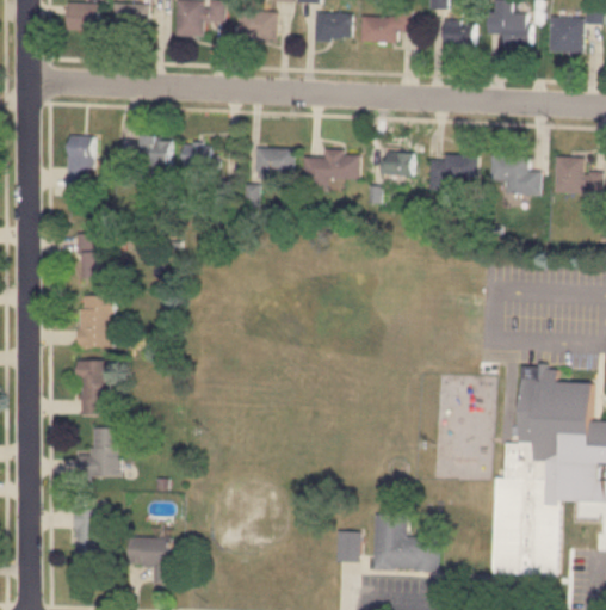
[(502,50),(527,49),(526,13),(511,13),(511,0),(487,0),(487,35),(501,35),(502,50)]
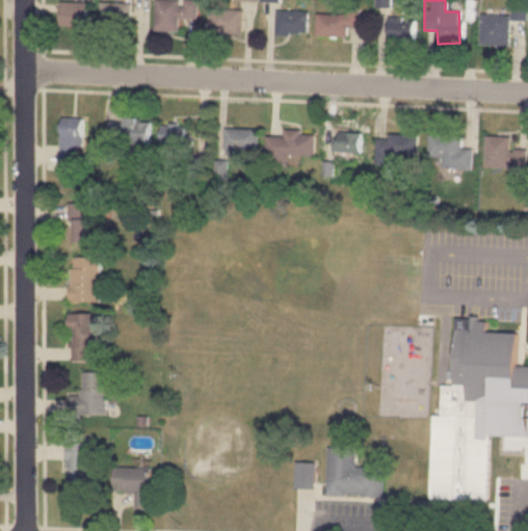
[(194,1),(152,1),(152,32),(176,32),(176,20),(194,20),(194,1)]
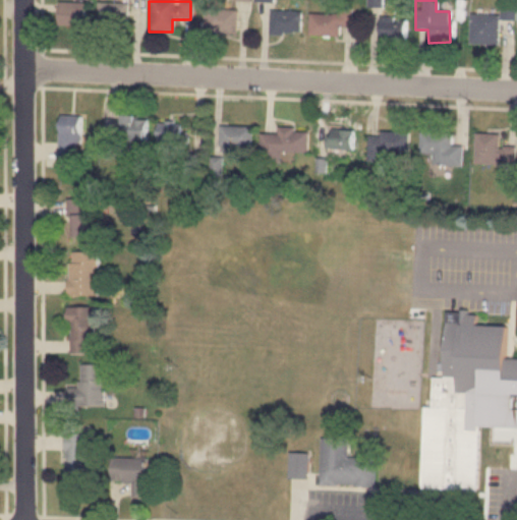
[(84,26),(84,3),(55,3),(55,26),(84,26)]
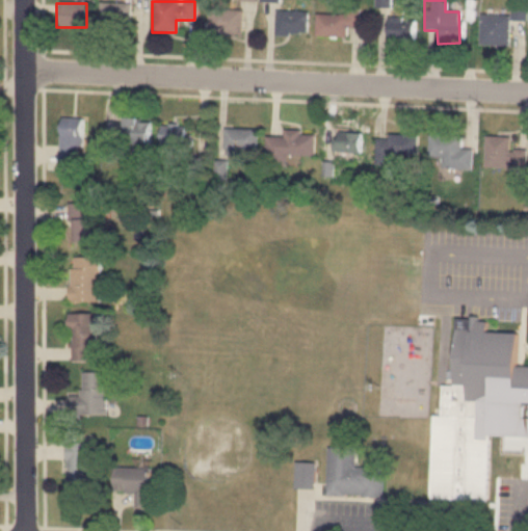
[(98,3),(98,28),(127,28),(127,3),(98,3)]
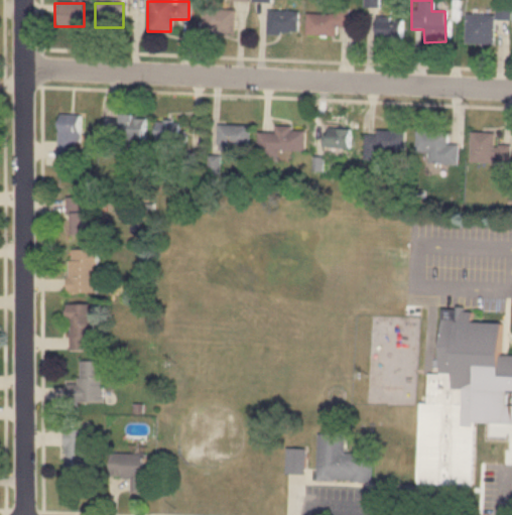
[(494,20),(508,20),(508,5),(494,5),(494,20)]
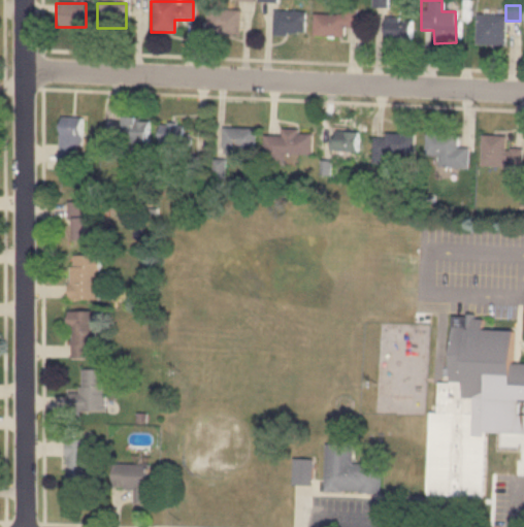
[(237,35),(237,10),(205,10),(205,35),(237,35)]
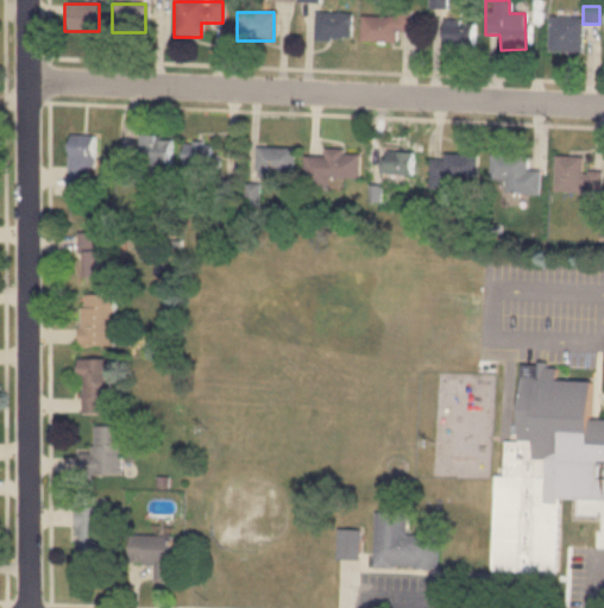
[(391,17),(358,17),(358,43),(394,43),(394,32),(407,32),(407,12),(391,12),(391,17)]
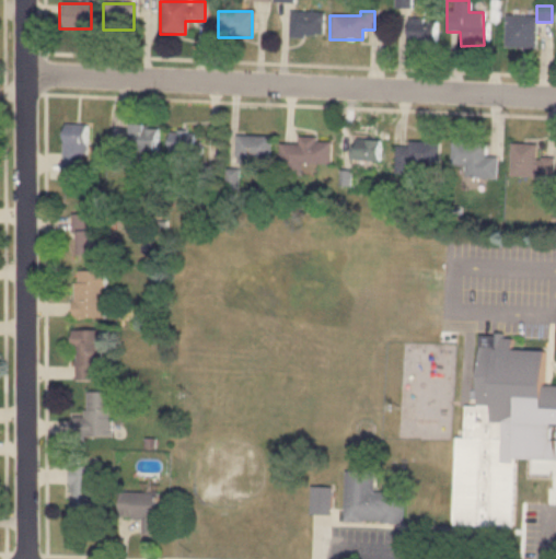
[(322,37),(321,12),(287,13),(287,38),(322,37)]
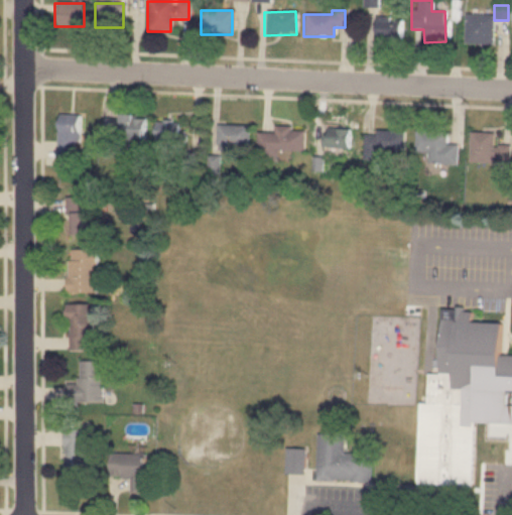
[(464,44),(492,44),(492,16),(464,16),(464,44)]
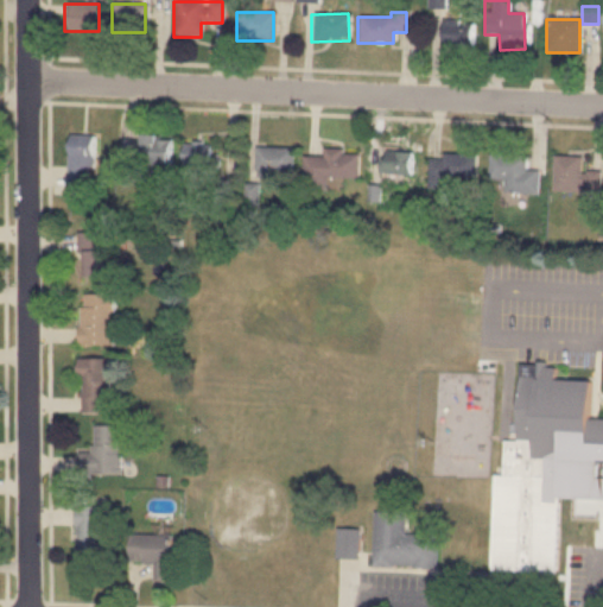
[(440,48),(469,48),(469,21),(440,21),(440,48)]
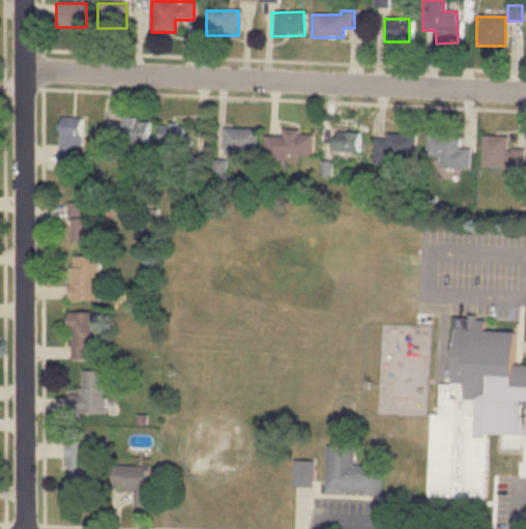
[(56,164),(78,164),(79,117),(57,117),(56,164)]
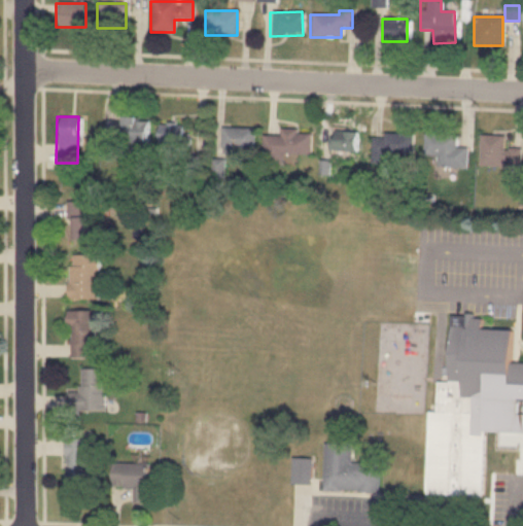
[(145,143),(145,119),(103,119),(103,143),(145,143)]
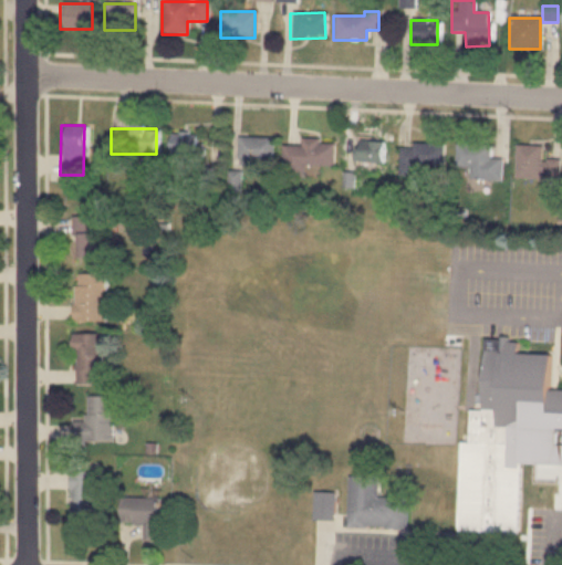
[(168,155),(180,155),(180,166),(199,166),(199,133),(168,133),(168,155)]
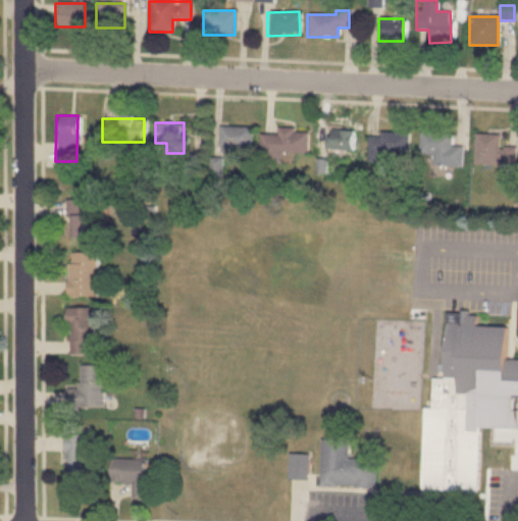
[(250,151),(250,127),(217,127),(217,151),(250,151)]
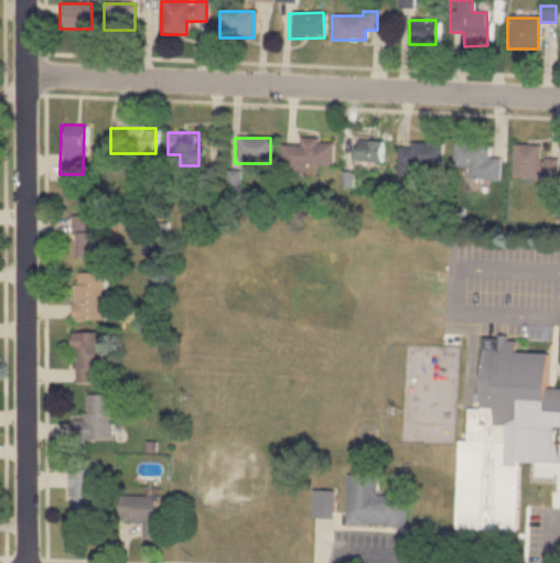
[(331,141),(298,140),(298,145),(280,144),(279,168),(330,169),(331,141)]
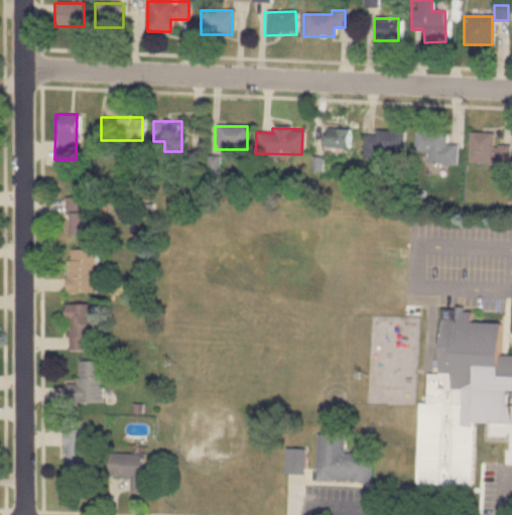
[(348,128),(321,129),(322,150),(349,148),(348,128)]
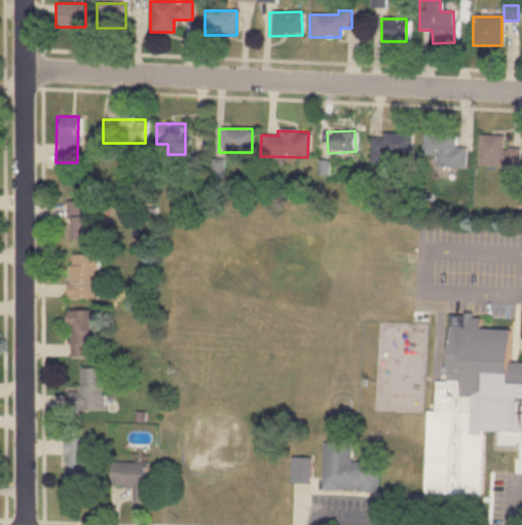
[(370,161),(385,161),(385,155),(409,155),(409,134),(370,134),(370,161)]
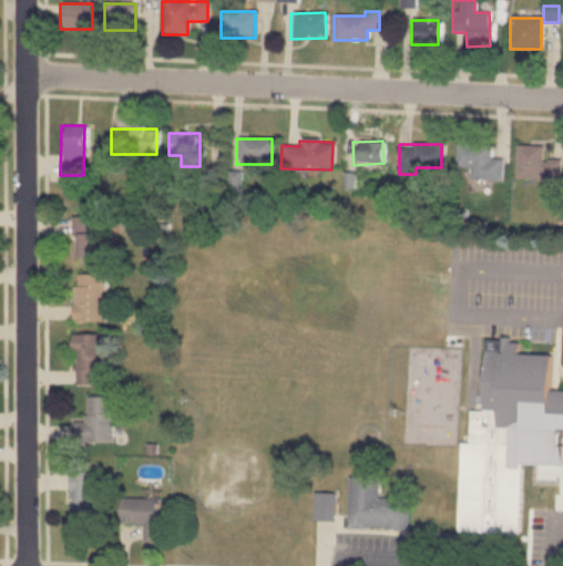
[(456,166),(469,166),(469,179),(500,181),(500,160),(489,160),(489,145),(456,145),(456,166)]
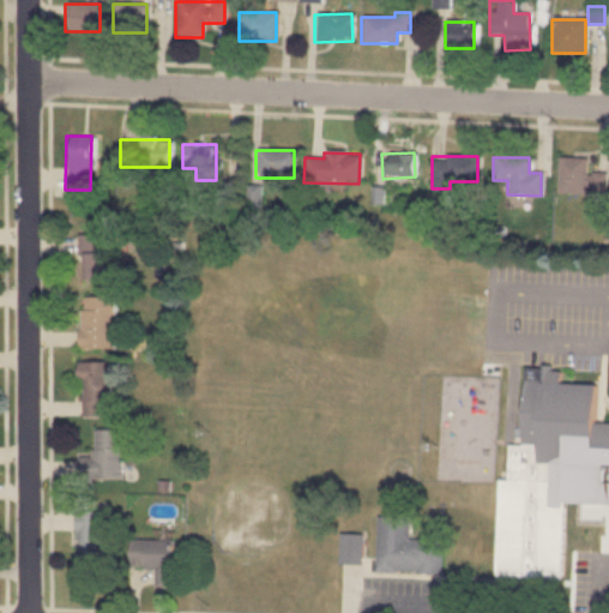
[(558,157),(556,196),(603,197),(603,174),(585,173),(585,158),(558,157)]
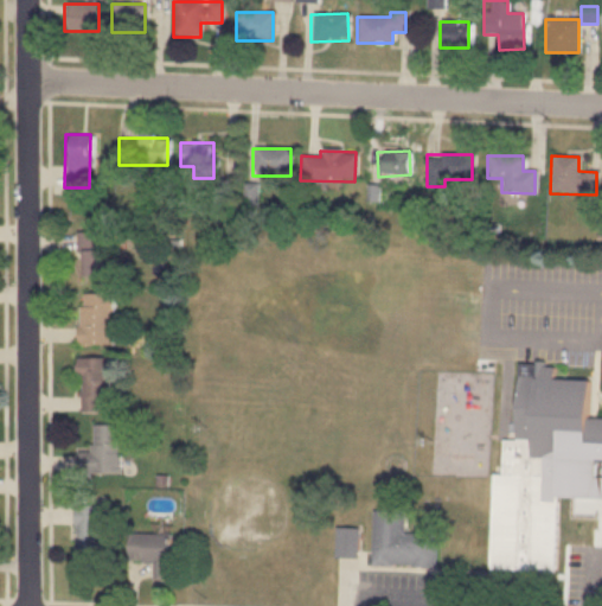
[(76,234),(76,278),(109,278),(109,234),(76,234)]
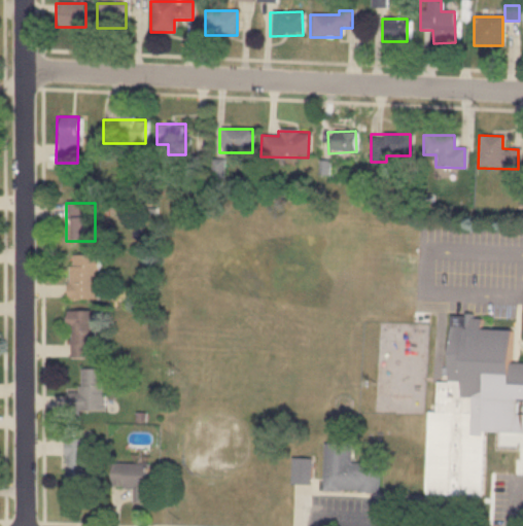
[(96,255),(67,254),(66,300),(96,301),(96,255)]
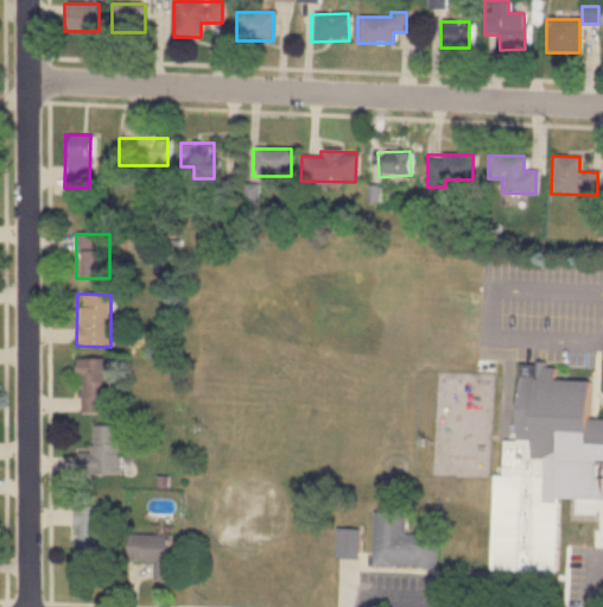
[(76,412),(106,412),(106,359),(76,359),(76,412)]
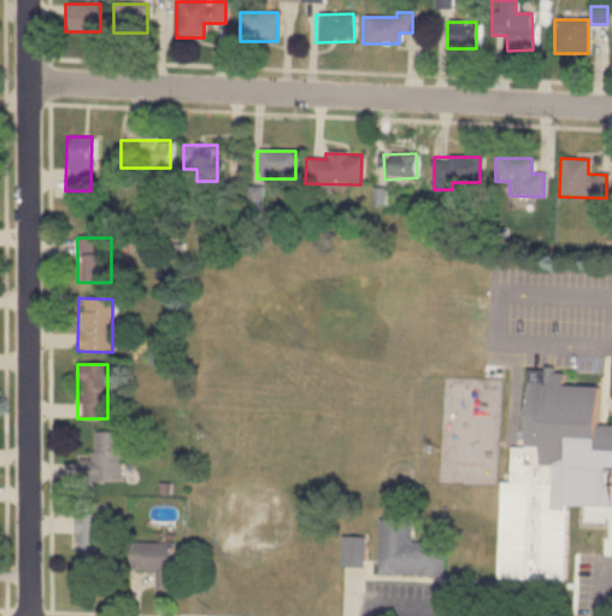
[(527,369),(523,447),(510,447),(508,484),(500,482),(496,580),(563,582),(566,468),(611,469),(611,426),(595,426),(596,387),(562,386),(562,379),(553,369),(527,369)]
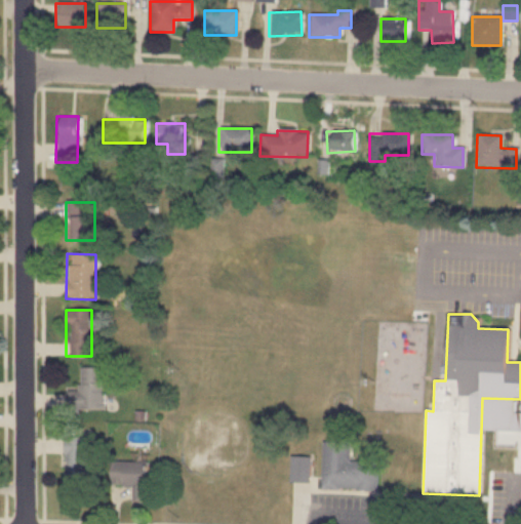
[(103,367),(77,367),(77,391),(66,391),(66,409),(103,409),(103,367)]
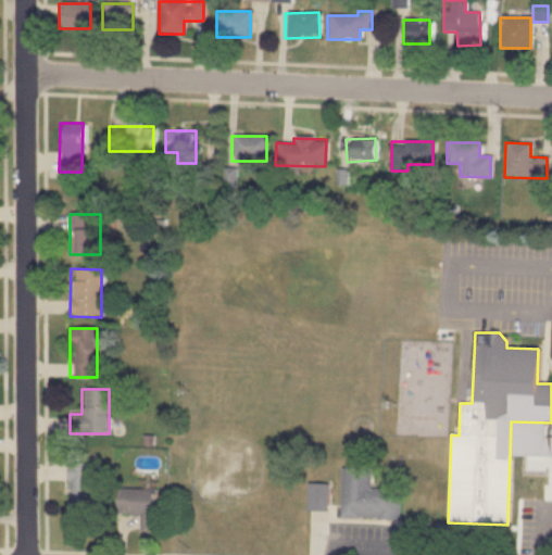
[(66,464),(66,518),(92,518),(92,464),(66,464)]
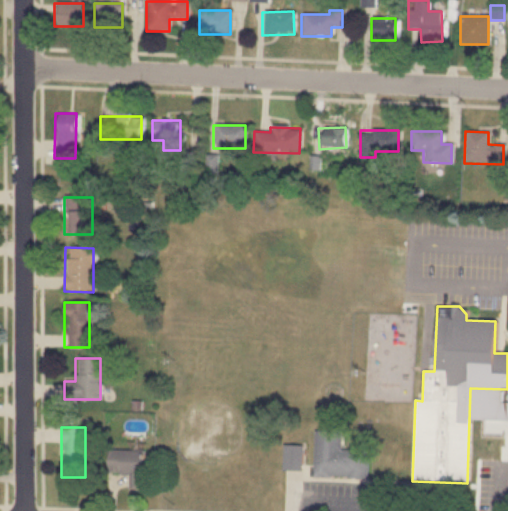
[(364,479),(365,450),(338,449),(339,432),(312,431),(311,477),(364,479)]
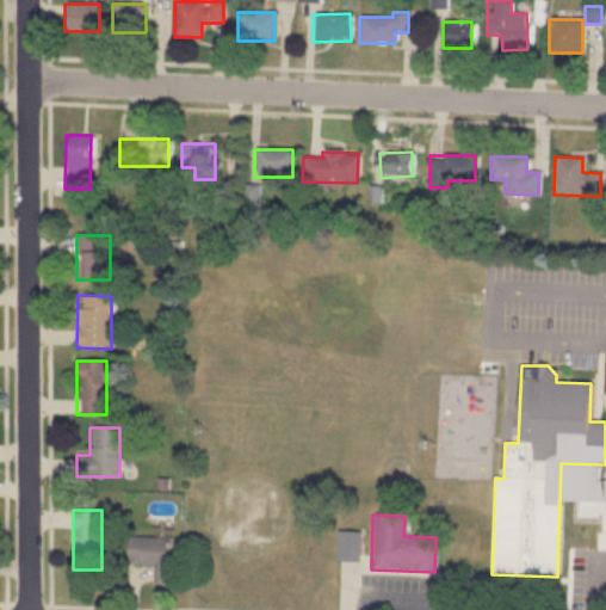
[(358,531),(335,531),(335,562),(358,562),(358,531)]
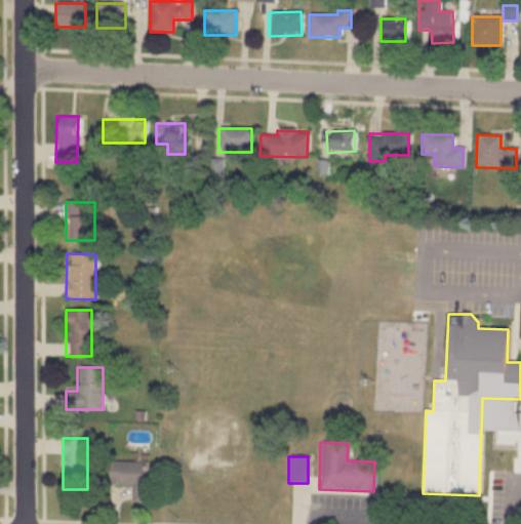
[(146,462),(109,462),(109,486),(130,486),(130,501),(146,501),(146,462)]
